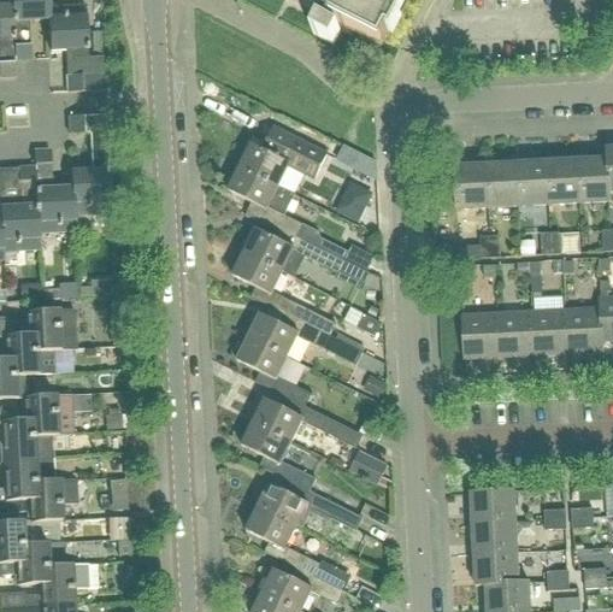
[(11,58),(7,0),(0,0),(0,75),(12,75),(11,58)]
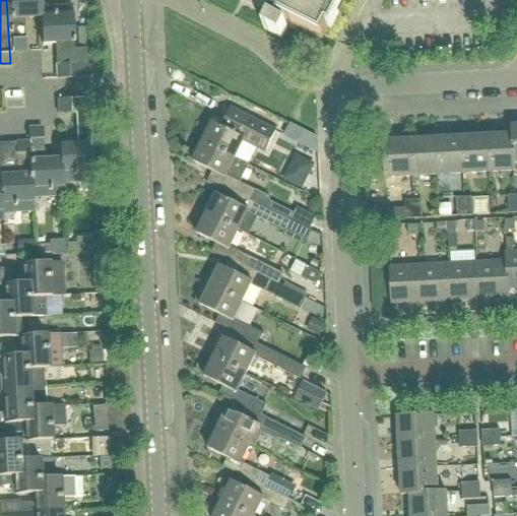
[(40,42),(37,0),(6,0),(9,49),(23,49),(21,15),(38,15),(39,42),(40,42)]
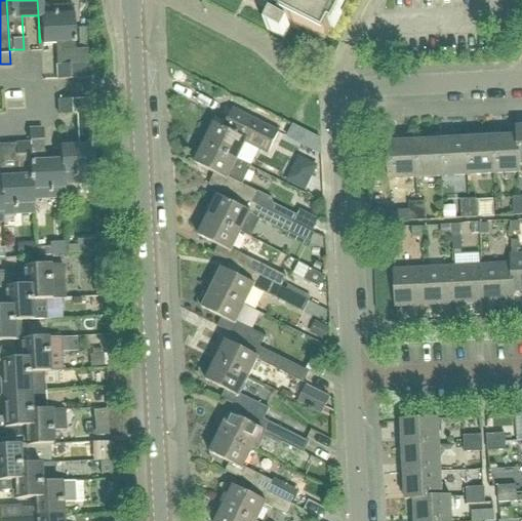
[(37,0),(40,42),(57,41),(57,48),(72,47),(70,3),(39,4),(39,0),(37,0)]
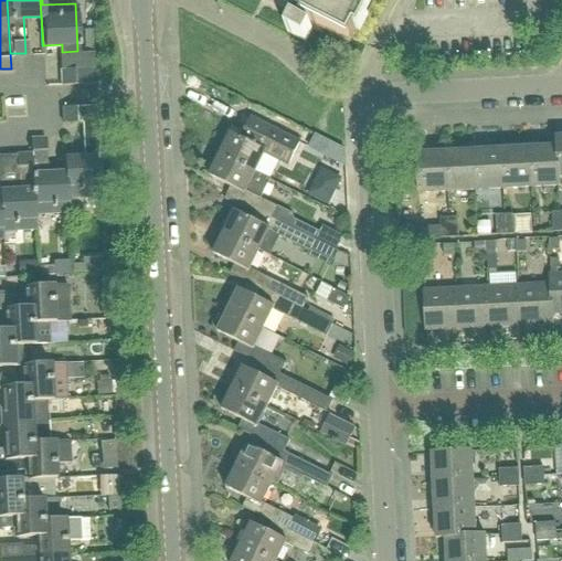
[(271,0),(295,12),(286,30),(303,39),(309,27),(299,21),(303,16),(348,39),(354,25),(351,23),(358,9),(357,8),(360,0),(271,0)]
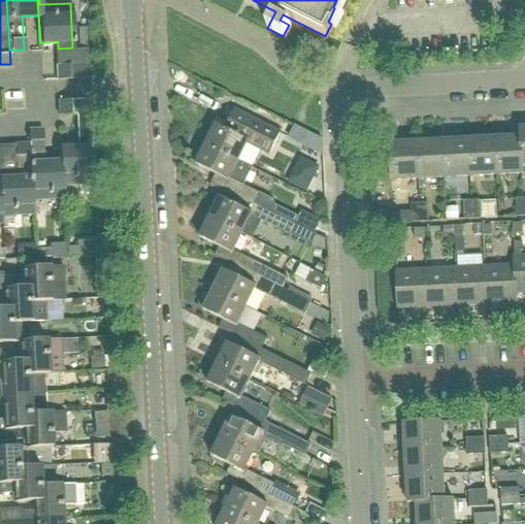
[(86,76),(86,62),(54,63),(55,77),(86,76)]
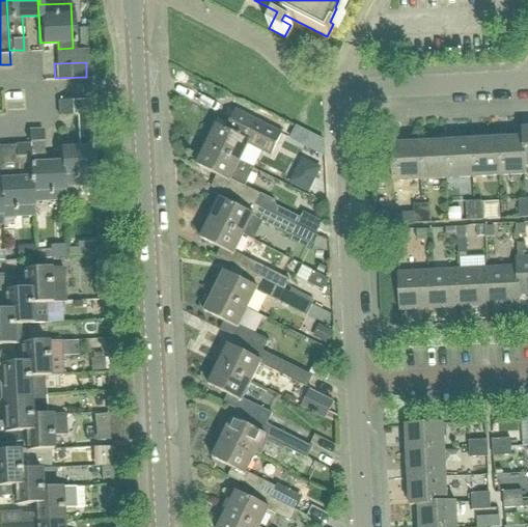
[(75,113),(76,137),(76,138),(76,145),(58,145),(61,197),(61,184),(92,182),(88,98),(56,99),(57,114),(75,113)]
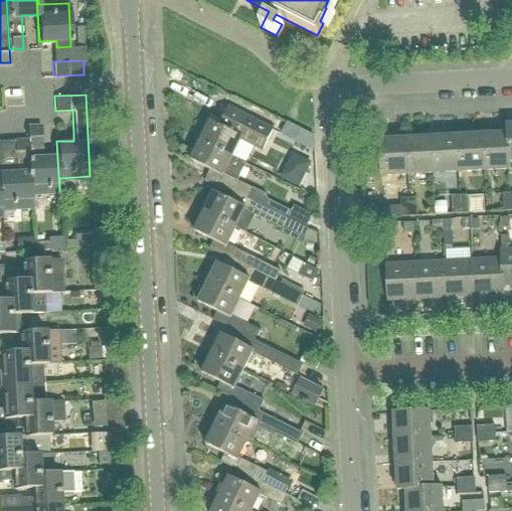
[(208,118),(197,138),(230,155),(231,153),(239,137),(261,147),(272,126),(231,106),(221,125),(208,118)]
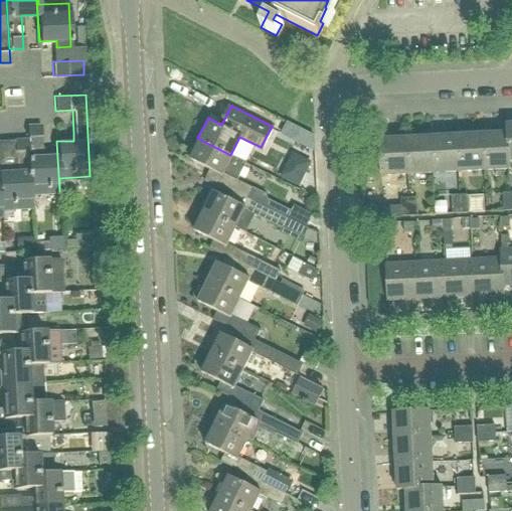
[(29,193),(59,191),(56,141),(56,155),(40,156),(39,124),(25,125),(26,138),(29,206),(30,206),(29,193)]
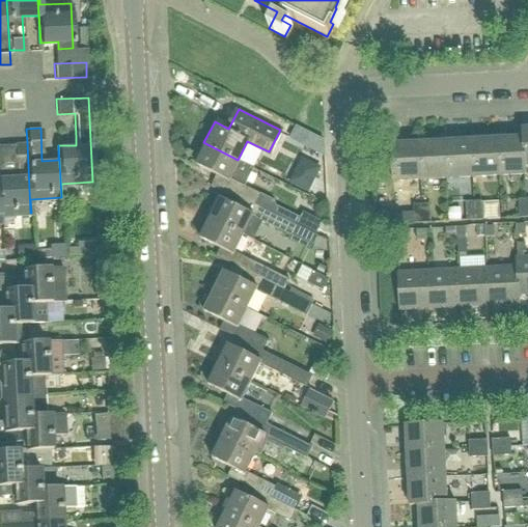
[(521,135),(495,136),(497,174),(524,172),(523,164),(521,135)]
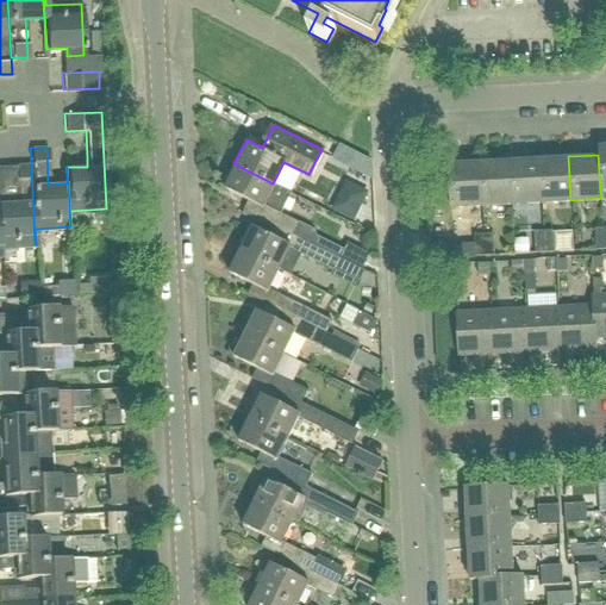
[(539,201),(570,200),(568,156),(537,157),(539,201)]
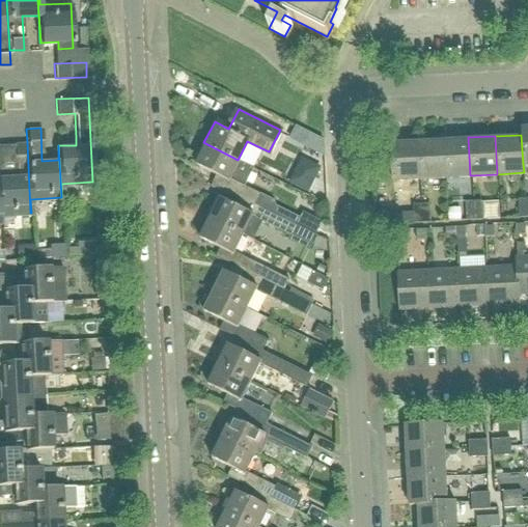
[(470,175),(468,137),(442,139),(444,176),(470,175)]
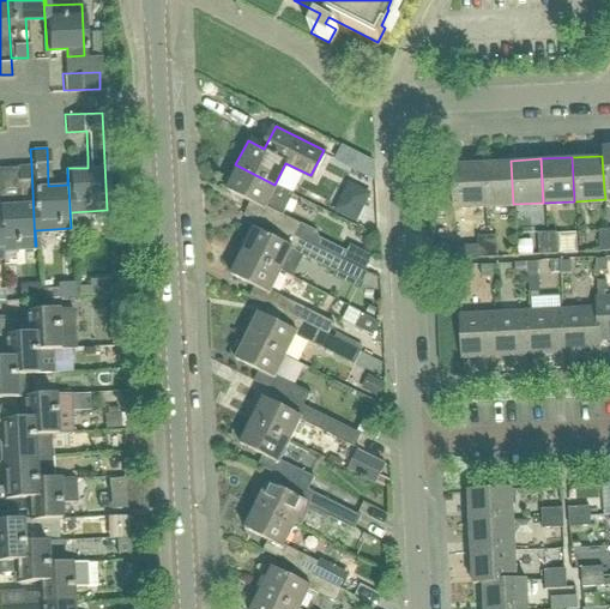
[(513,204),(511,161),(481,162),(483,205),(513,204)]
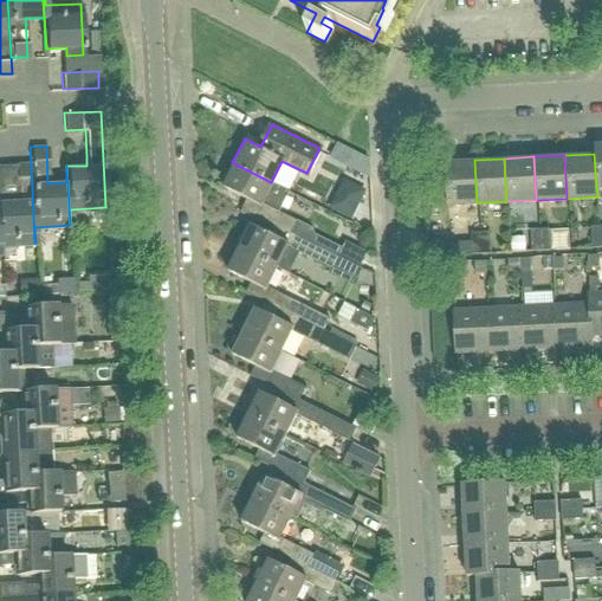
[(477,202),(474,160),(444,161),(446,205),(477,202)]
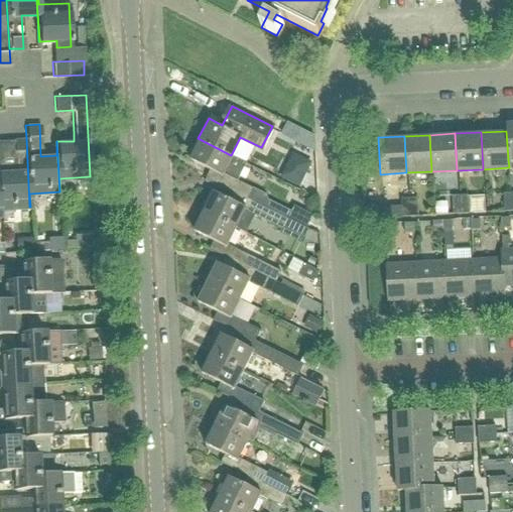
[(14,171),(0,172),(0,216),(0,209),(29,207),(26,138),(12,139),(14,171)]
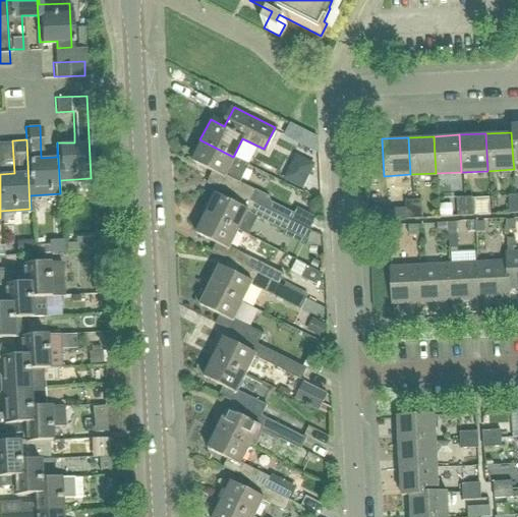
[(247,162),(234,155),(233,157),(199,139),(190,159),(210,169),(206,177),(232,190),(247,198),(248,197),(253,187),(238,179),(247,162)]
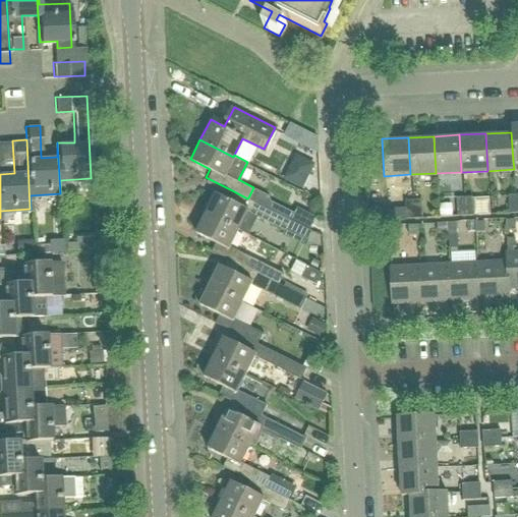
[(246,231),(254,215),(283,229),(289,218),(248,197),(247,198),(232,190),(228,197),(214,191),(205,211),(237,228),(237,227),(246,231)]
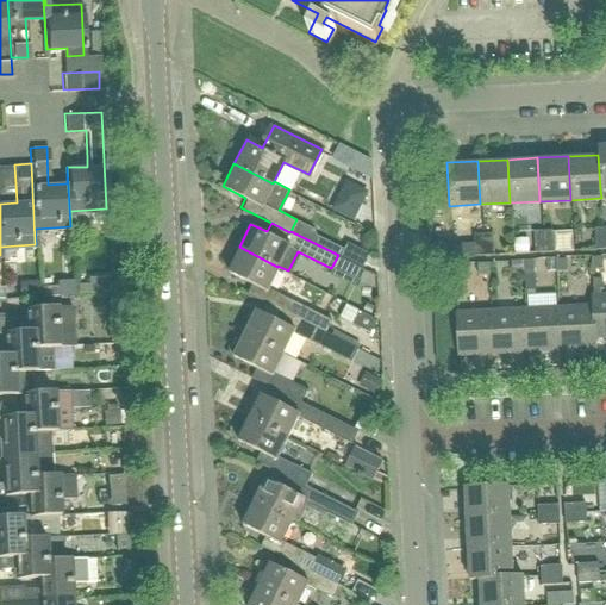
[(603,248),(601,225),(592,226),(593,248),(603,248)]
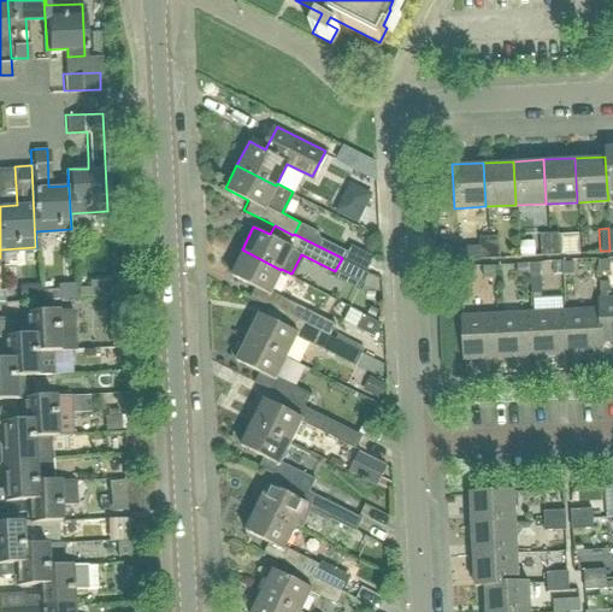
[(549,253),(559,253),(558,230),(548,231),(549,253)]
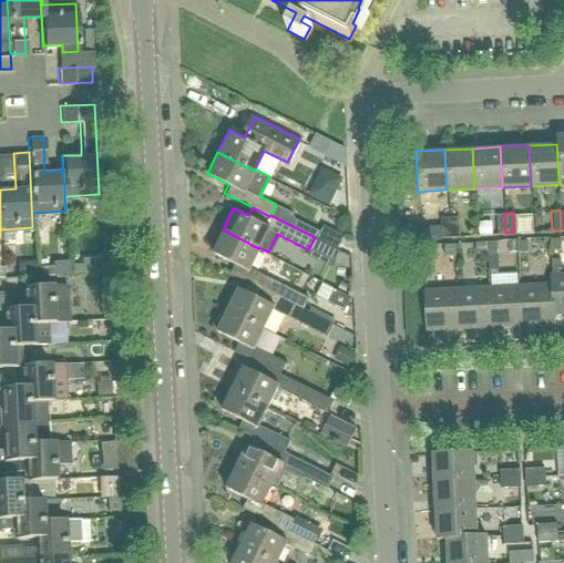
[(496,234),(505,233),(504,213),(495,213),(496,234)]
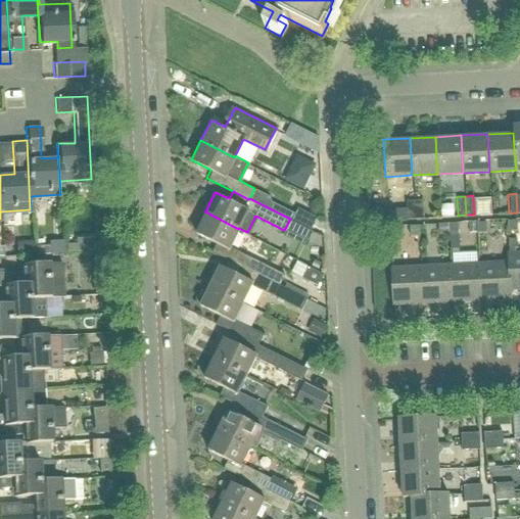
[(415,218),(423,217),(422,198),(414,199),(415,218)]
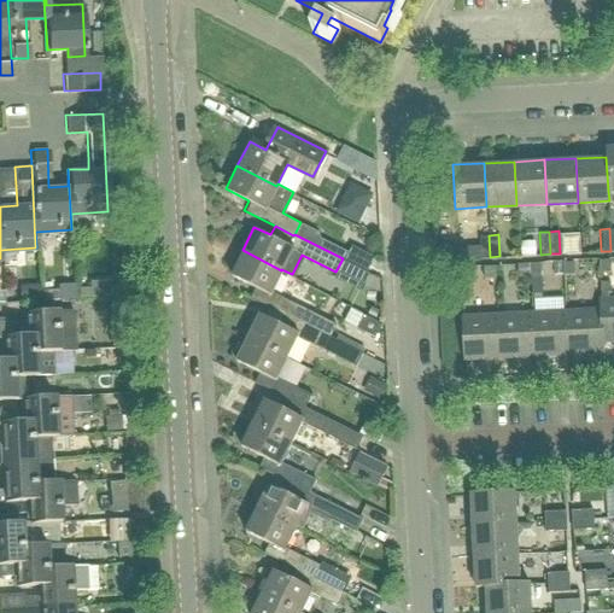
[(479,257),(490,257),(489,235),(478,235),(479,257)]
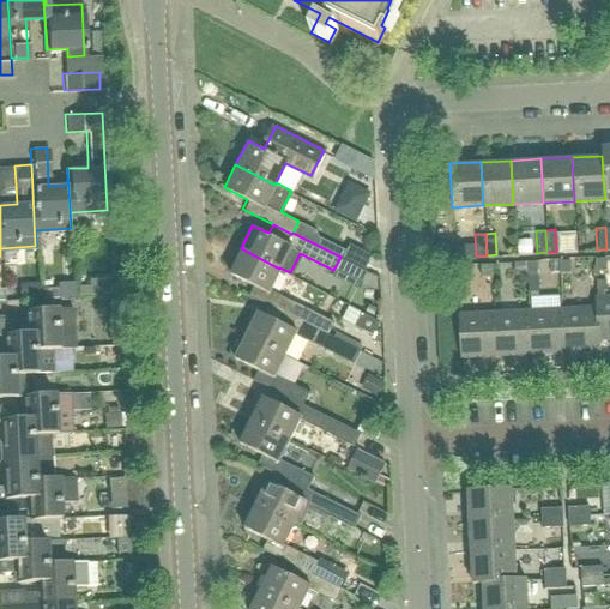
[(326,332),(332,319),(270,288),(279,269),(241,248),(229,272),(252,284),(247,294),(278,309),(326,332)]
